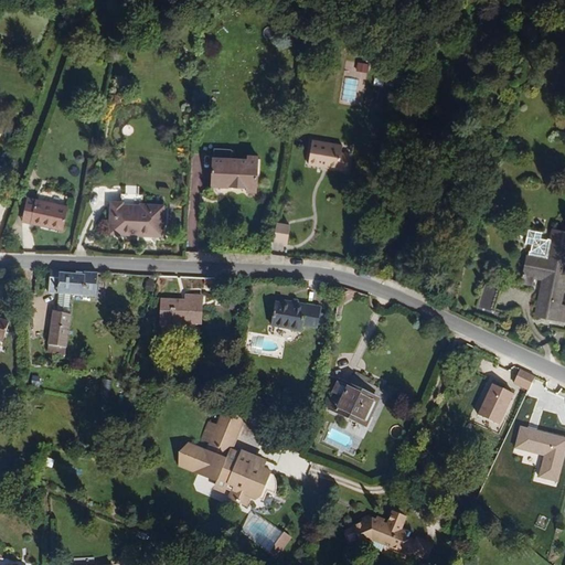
[(369,73),(369,65),(358,63),(358,72),(369,73)]
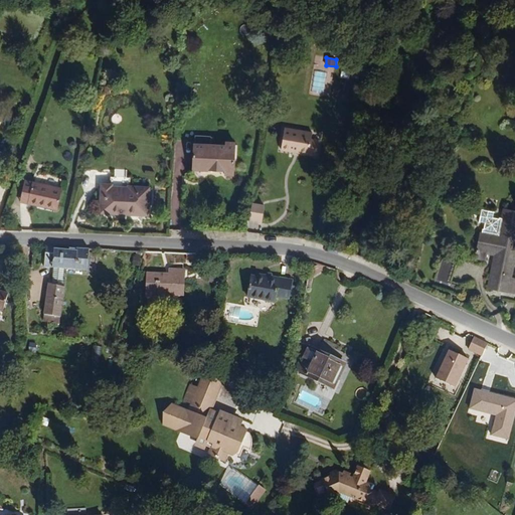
[(311,139),(311,132),(283,128),(282,151),(293,152),(293,150),(299,151),(299,152),(317,155),(317,139),(311,139)]
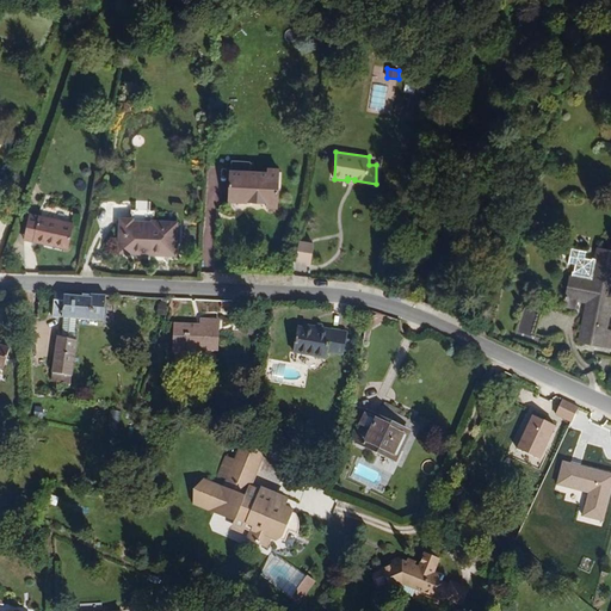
[(272,213),(273,174),(264,173),(263,179),(224,177),(224,207),(261,208),(261,213),(272,213)]
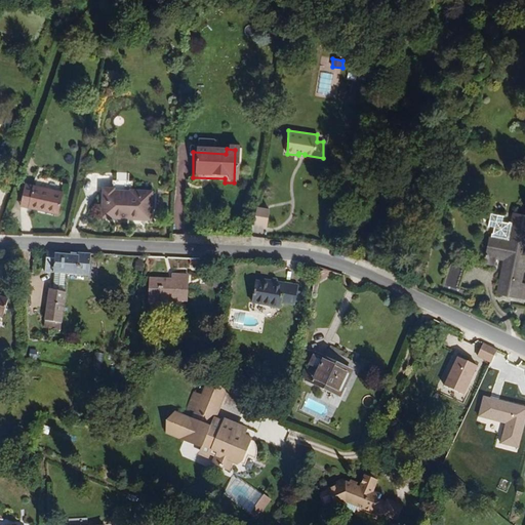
[(148,220),(149,192),(127,191),(127,182),(111,182),(110,190),(101,190),(101,219),(148,220)]
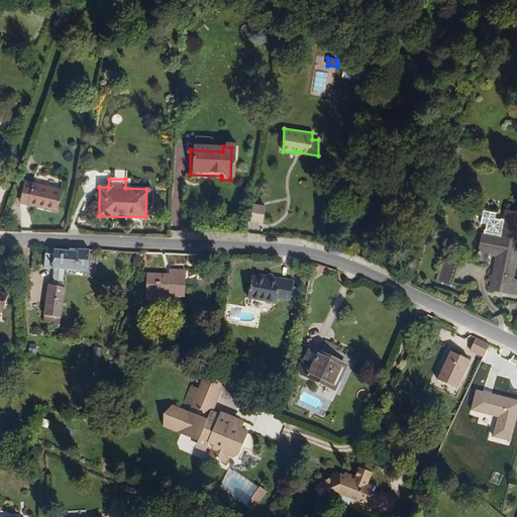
[(59,208),(63,187),(26,180),(23,196),(30,197),(29,202),(59,208)]
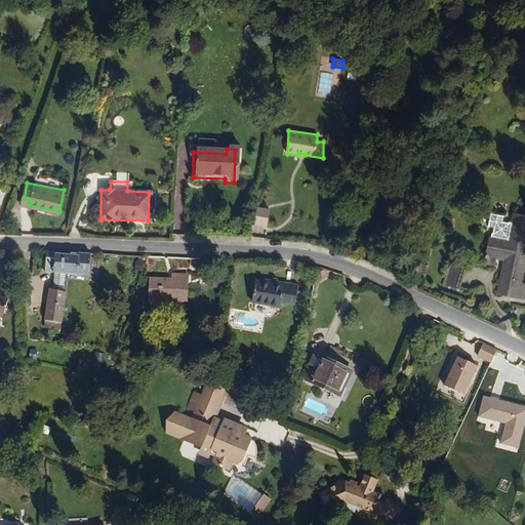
[(270,223),(271,208),(258,206),(256,220),(270,223)]
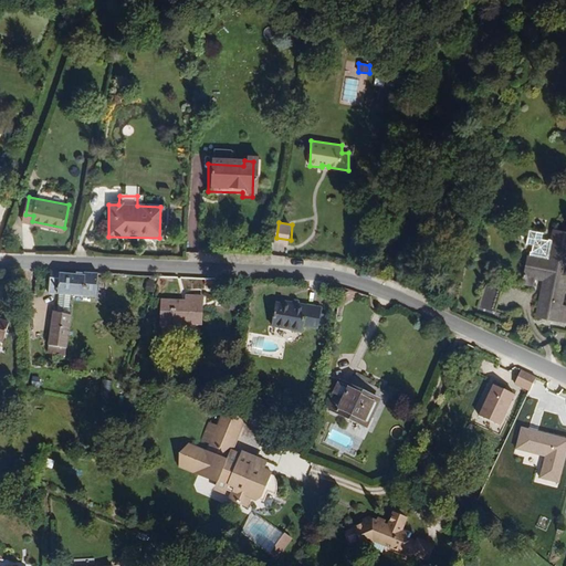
[(565,271),(562,271),(564,263),(565,262),(565,231),(557,229),(554,241),(544,239),(546,232),(532,230),(528,242),(535,244),(534,251),(532,251),(527,273),(525,272),(522,283),(534,285),(536,278),(546,280),(538,312),(565,320),(565,314),(565,304),(561,303),(565,280),(565,271)]
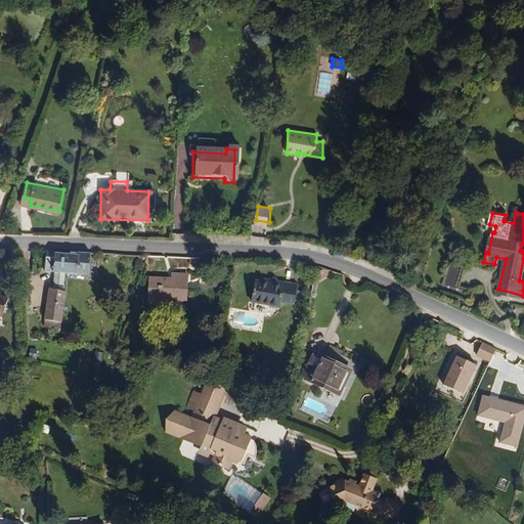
[(61,296),(63,277),(86,278),(88,257),(74,256),(74,258),(53,257),(54,255),(43,254),(42,267),(50,267),(49,276),(51,276),(50,292),(46,292),(41,324),(56,329),(62,296),(61,296)]
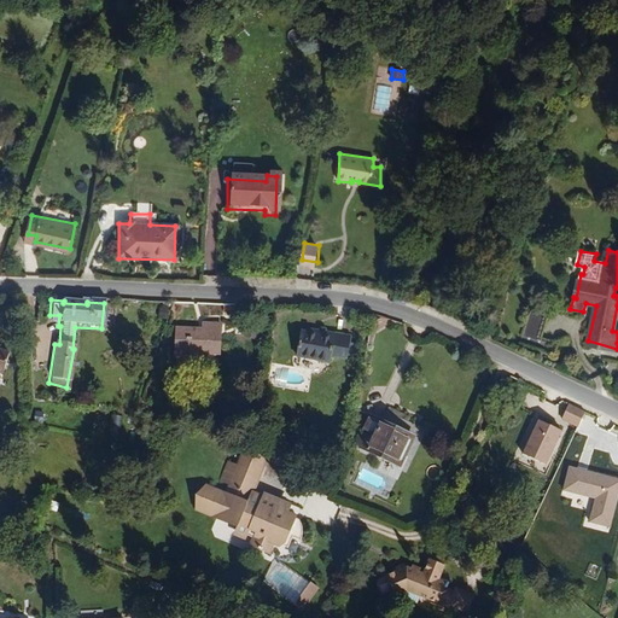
[(543,338),(549,313),(530,309),(523,343),(549,349),(552,340),(543,338)]
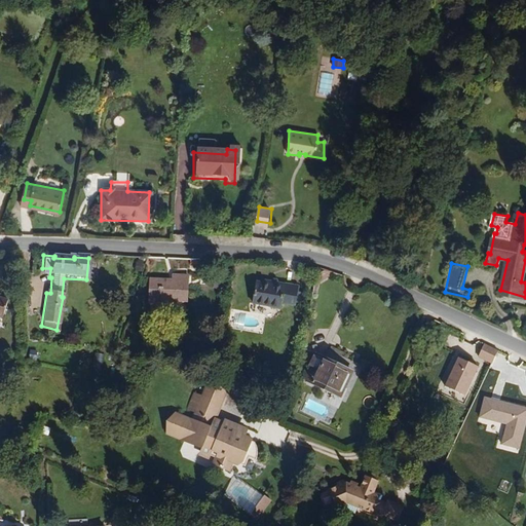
[(322,283),(332,274),(321,271),(318,282),(322,283)]
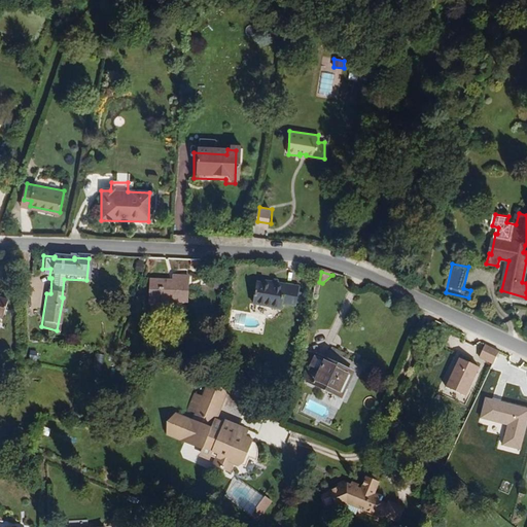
[(188,311),(189,275),(172,274),(172,279),(149,278),(148,310),(188,311)]
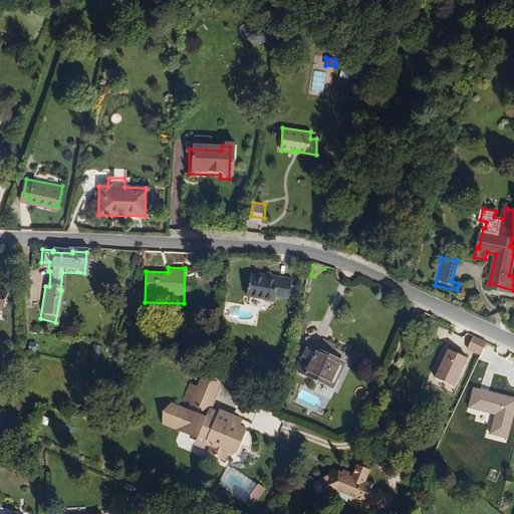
[(289,297),(292,278),(278,276),(278,279),(250,274),(248,295),(275,300),(276,295),(289,297)]
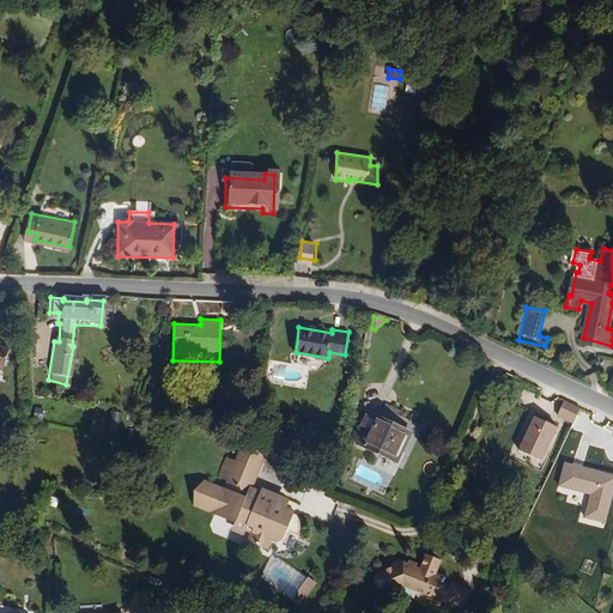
[(396,462),(411,435),(369,413),(356,437),(356,442),(396,462)]
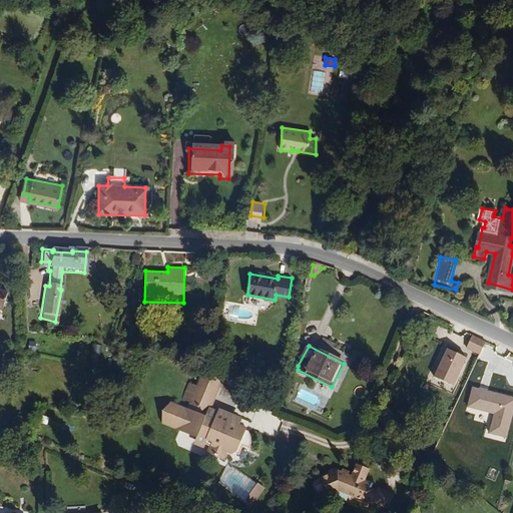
[(467,359),(448,351),(435,379),(454,388),(467,359)]
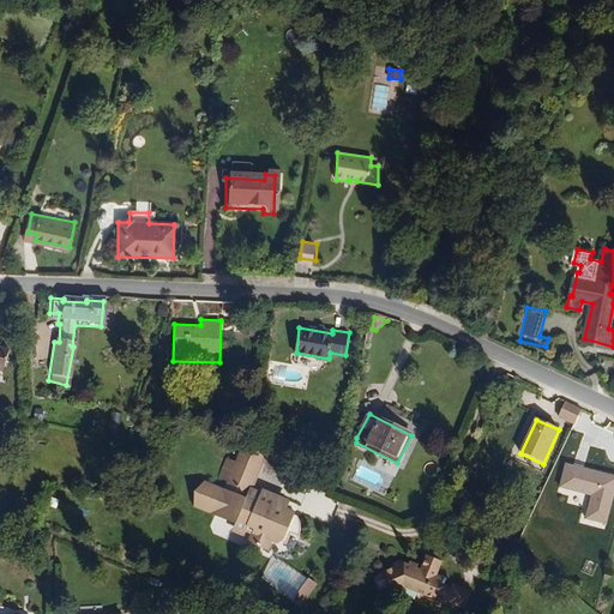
[(288,503),(252,488),(264,459),(256,450),(241,450),(236,464),(228,461),(220,481),(228,483),(224,492),(203,483),(193,491),(194,505),(215,515),(222,512),(230,515),(228,521),(235,523),(233,527),(251,535),(250,539),(251,545),(263,549),(269,546),(272,539),(282,542),(286,533),(298,537),(300,533),(299,522),(295,516),(292,511),(286,509),(288,503)]
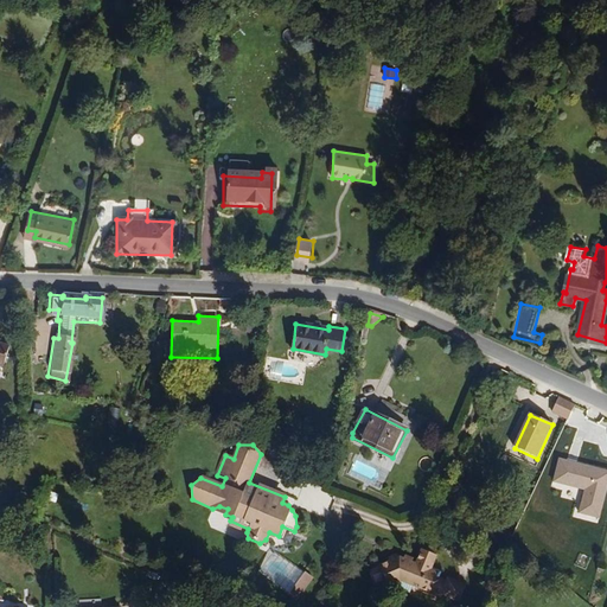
[(447,583),(448,580),(439,575),(435,575),(433,569),(439,555),(423,548),(417,563),(414,562),(404,557),(397,554),(390,557),(391,562),(382,566),(389,583),(398,580),(402,587),(428,598),(430,590),(442,596),(443,593),(452,596),(455,587),(447,583)]
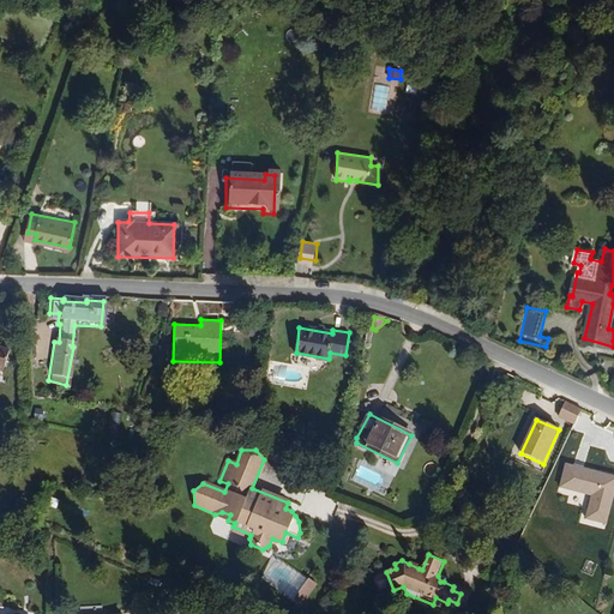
[(276,557),(260,576),(300,607),(315,587),(276,557)]
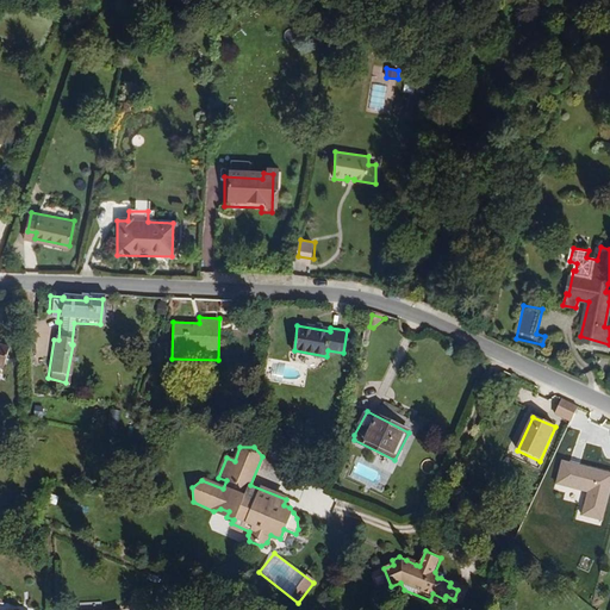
[(462,603),(470,586),(452,579),(450,583),(449,586),(458,590),(454,599),(462,603)]
